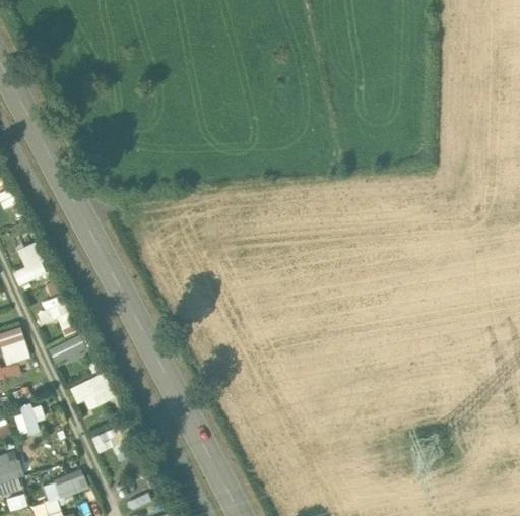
[(11,273),(18,288),(48,274),(33,243),(15,251),(23,267),(11,273)]
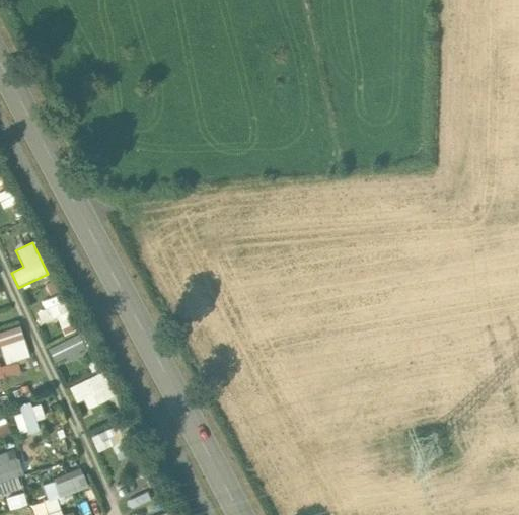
[(64,336),(77,329),(63,301),(35,314),(41,324),(56,317),(64,336)]
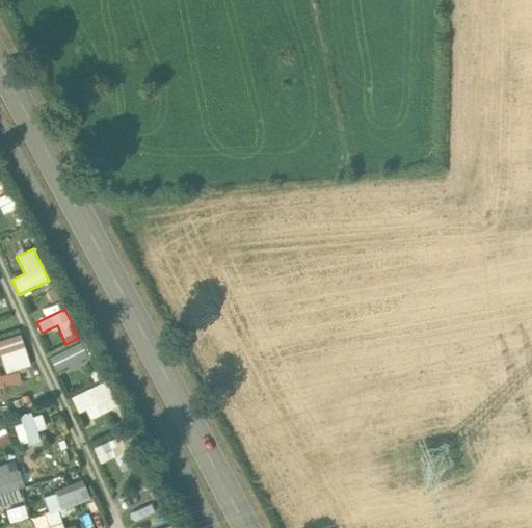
[(0,355),(2,355),(4,371),(27,369),(24,337),(0,339),(0,355)]
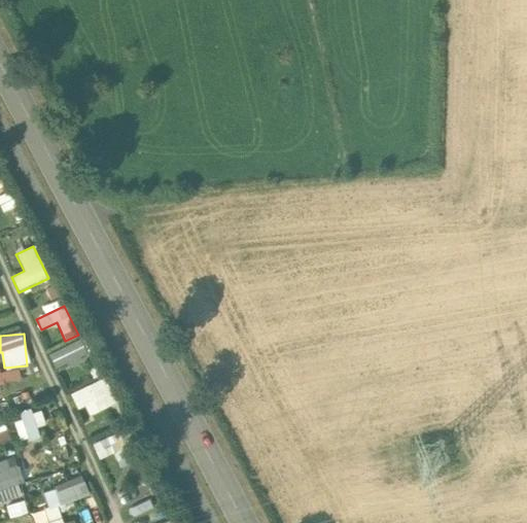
[(48,354),(56,371),(89,356),(80,339),(48,354)]
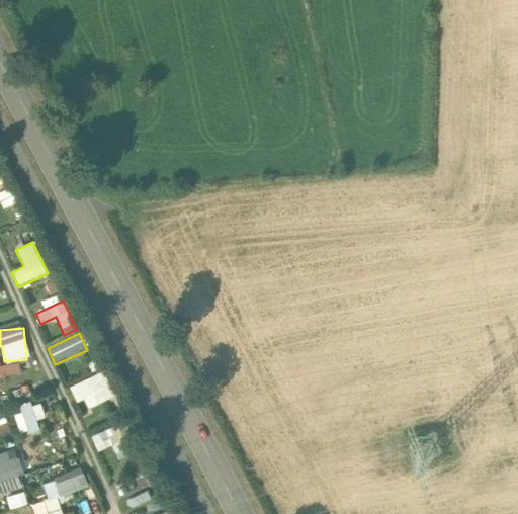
[(0,377),(19,376),(18,364),(0,365),(0,377)]
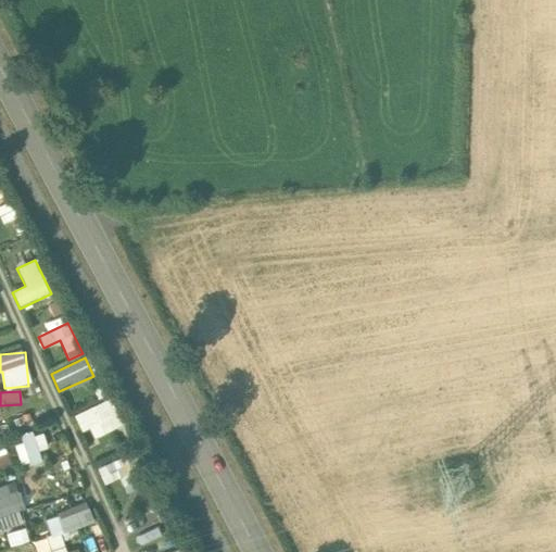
[(90,428),(95,438),(123,427),(111,399),(73,414),(80,431),(90,428)]
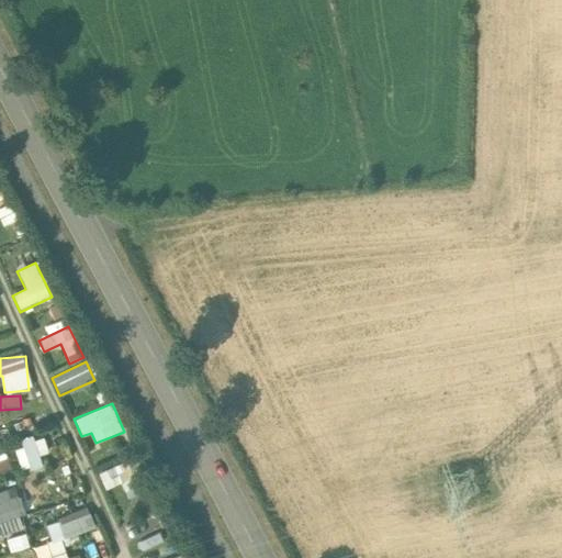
[(22,470),(41,467),(38,455),(47,454),(44,437),(17,443),(22,470)]
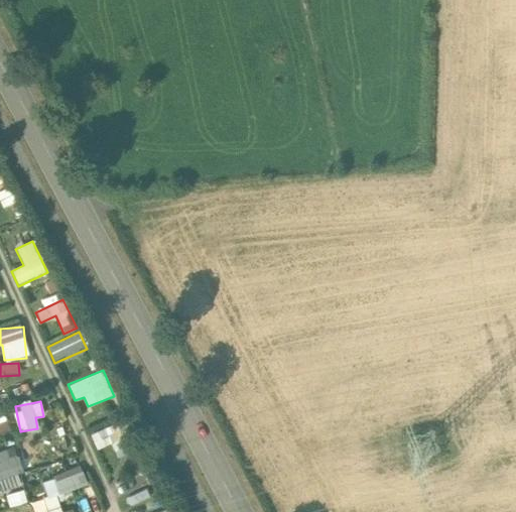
[(0,409),(0,434),(11,430),(2,409),(0,409)]
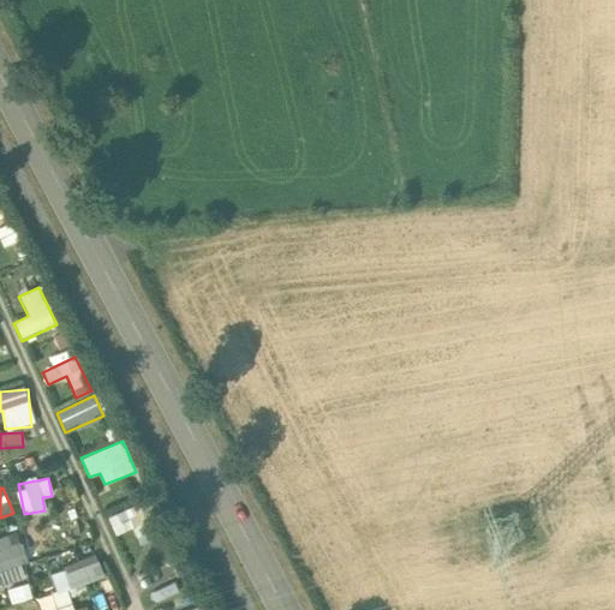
[(0,572),(28,564),(18,533),(0,537),(0,572)]
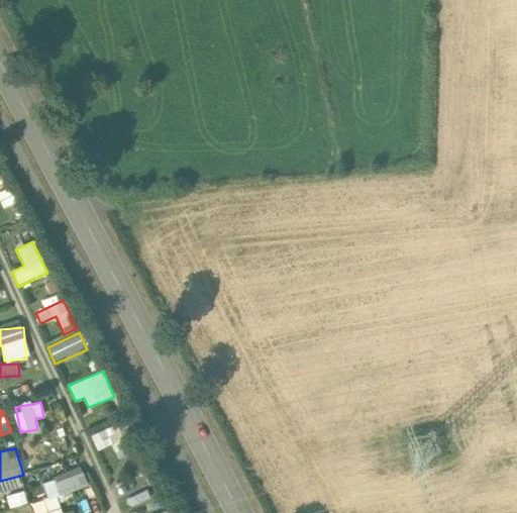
[(29,505),(31,512),(64,512),(58,497),(88,486),(82,472),(42,486),(47,498),(29,505)]
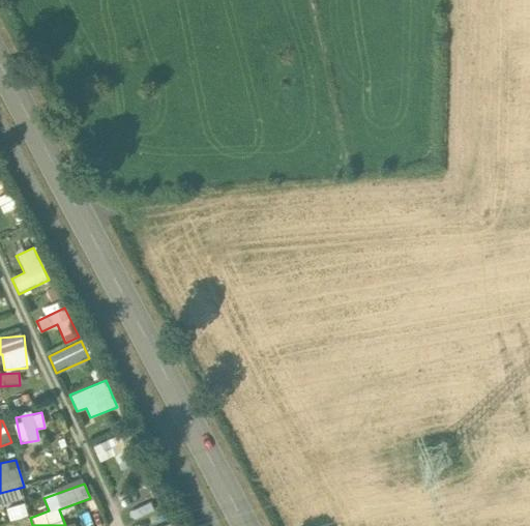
[(6,508),(9,521),(28,516),(25,503),(6,508)]
